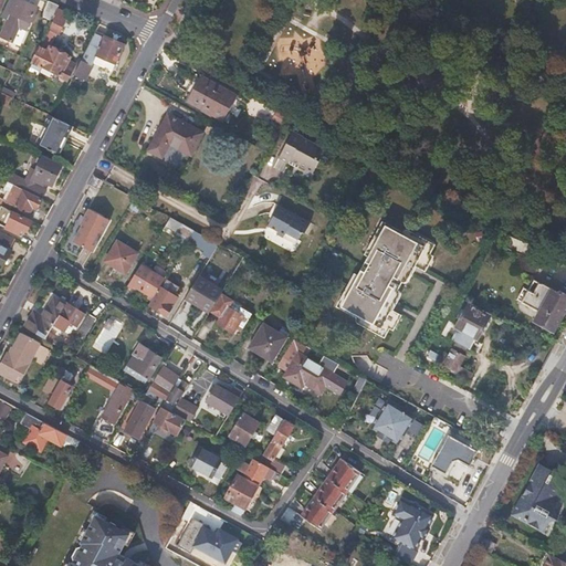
[(28,30),(38,7),(21,0),(8,0),(1,16),(9,19),(1,37),(14,42),(21,27),(28,30)]
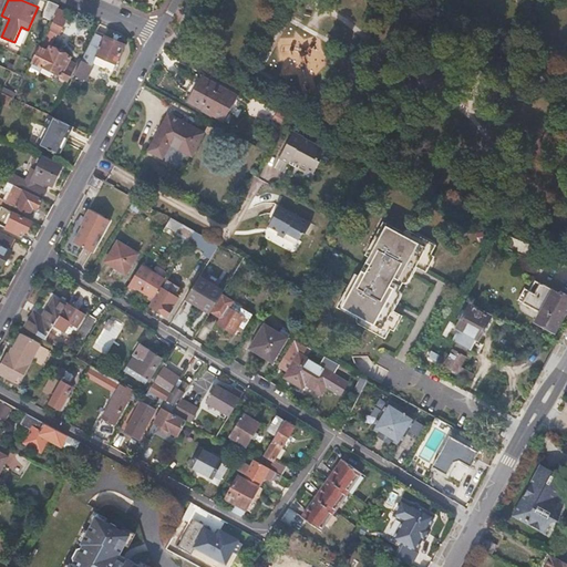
[(61,6),(50,0),(42,16),(53,21),(60,9),(61,6)]
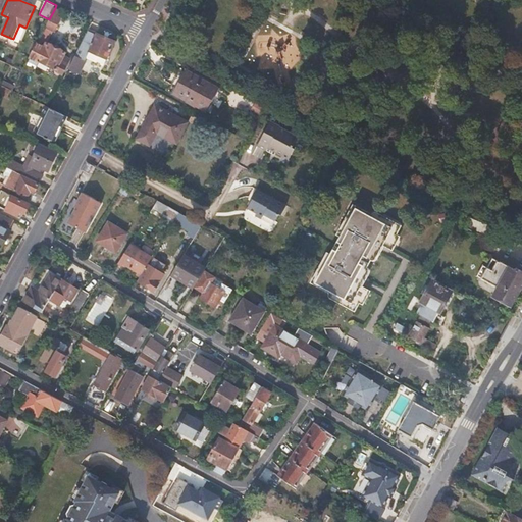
[(55,8),(49,19),(51,20),(48,28),(55,31),(61,18),(59,17),(61,12),(55,8)]
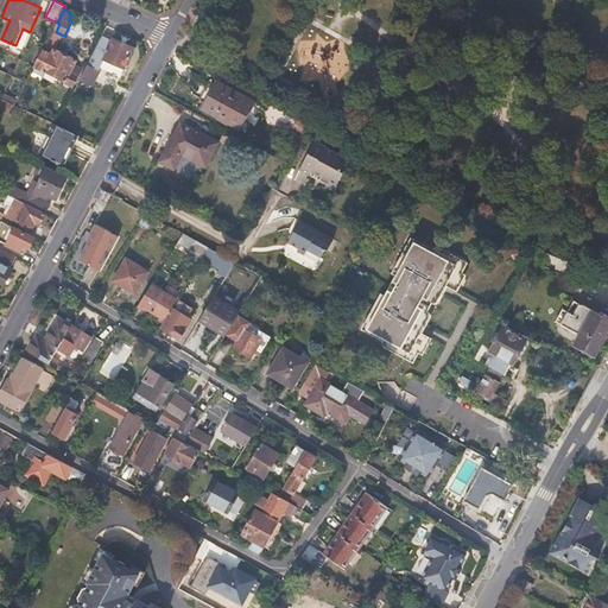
[(133,48),(102,33),(93,52),(103,57),(125,67),(133,48)]
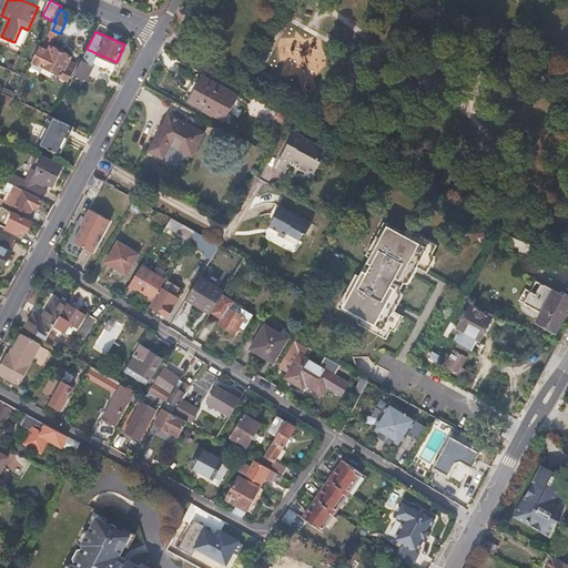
[(50,51),(40,47),(39,49),(32,63),(41,68),(41,67),(61,77),(61,79),(67,82),(72,71),(67,68),(71,58),(51,48),(50,51)]
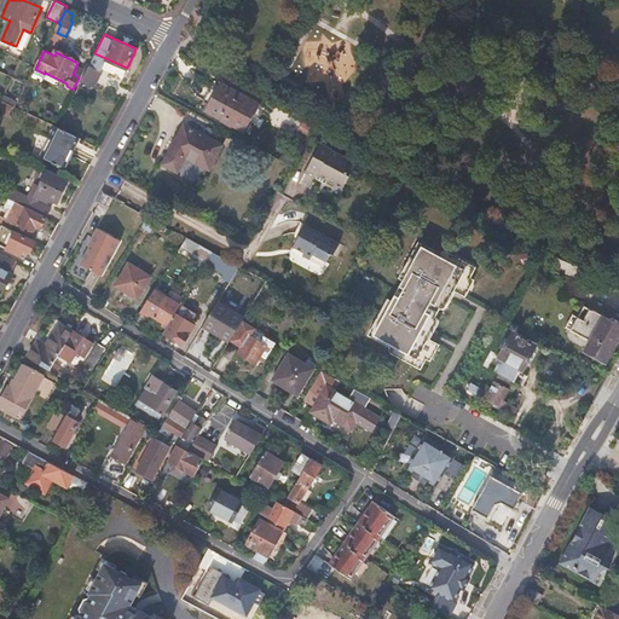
[(88,65),(99,71),(102,67),(105,58),(94,53),(88,65)]
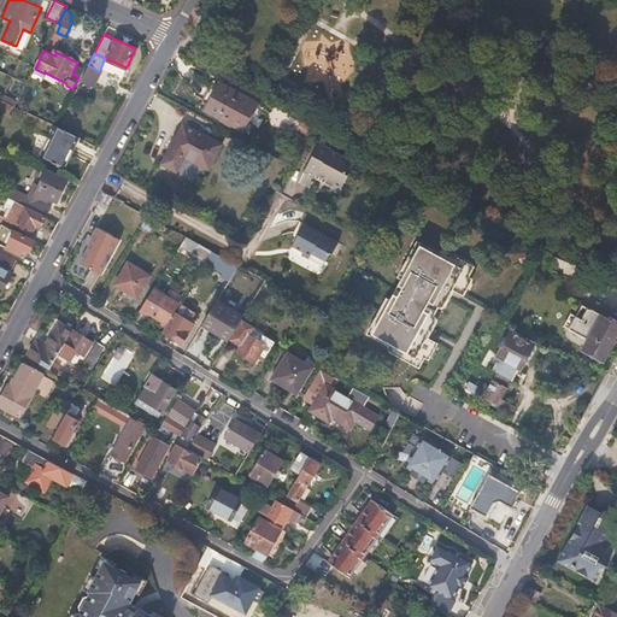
[(105,58),(101,66),(123,76),(127,68),(105,58)]
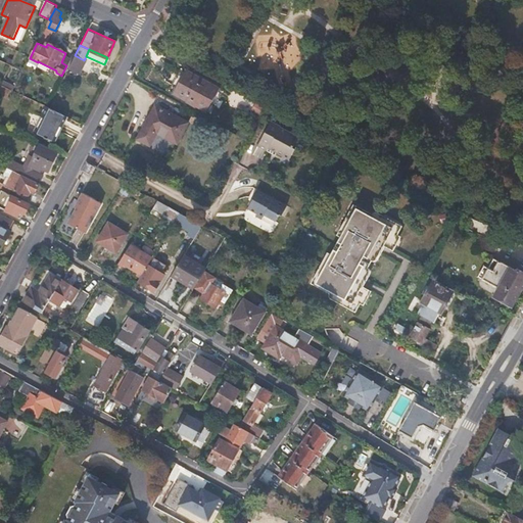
[(75,55),(68,67),(79,73),(85,60),(84,60),(75,55)]
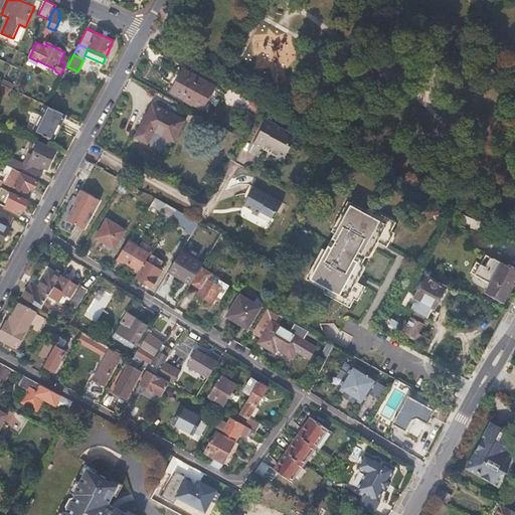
[(168,87),(209,109),(220,87),(180,65),(168,87)]
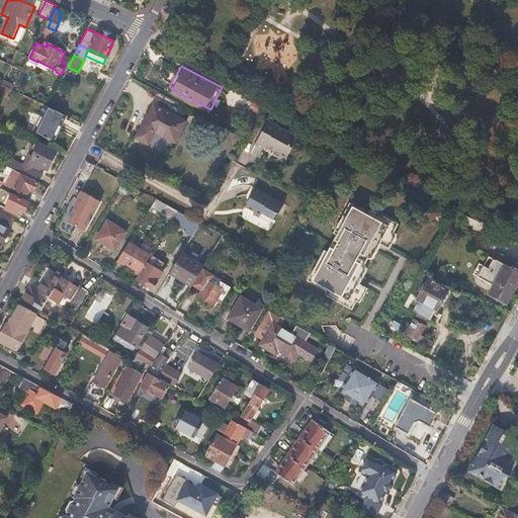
[(1,84),(10,88),(11,88),(12,84),(3,80),(1,84)]
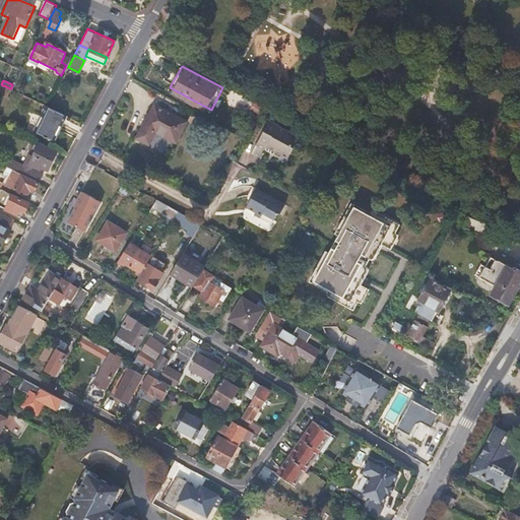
[(1,84),(0,86),(0,90),(7,94),(10,88),(1,84)]
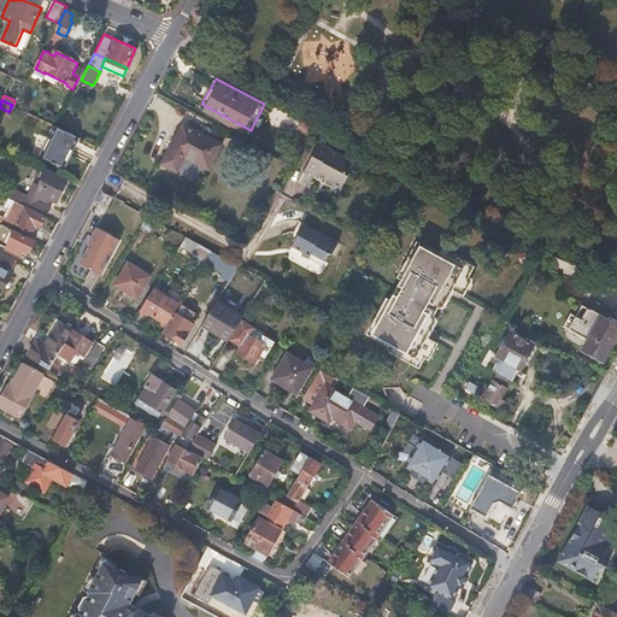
[(219,125),(192,110),(163,162),(177,170),(187,154),(200,162),(219,125)]
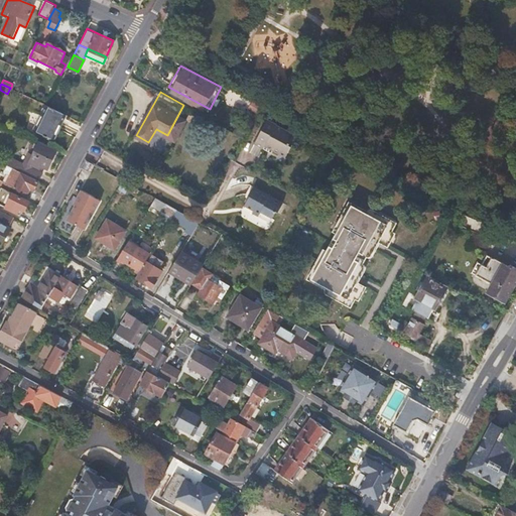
[(53,139),(65,114),(47,106),(43,104),(38,113),(40,114),(33,129),(53,139)]
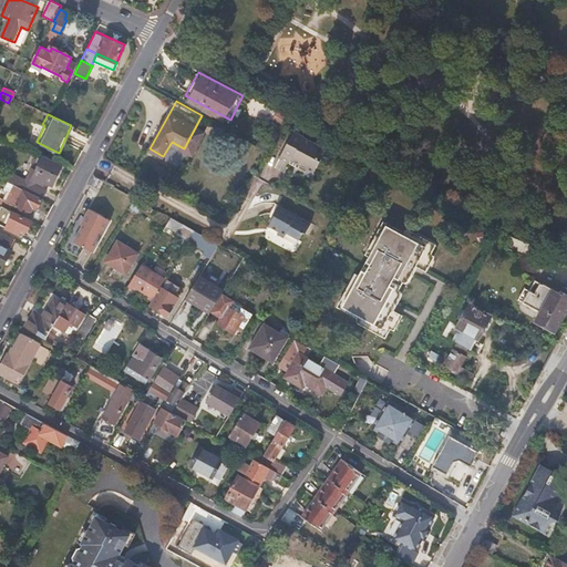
[(319,157),(325,146),(294,130),(280,154),(306,168),(308,166),(316,171),(321,160),(319,157)]
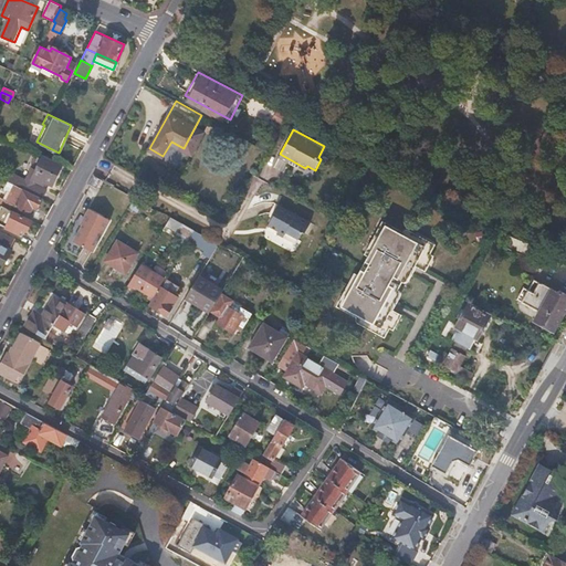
[(31,178),(35,180),(40,182),(41,179),(45,180),(52,184),(62,163),(49,156),(44,154),(43,153),(35,168),(31,178)]
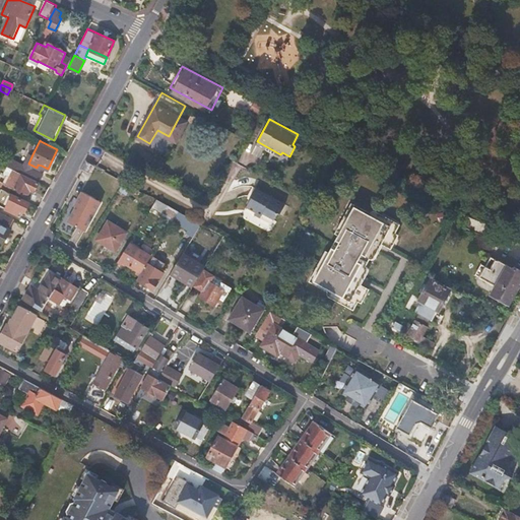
[(31,168),(33,166),(28,164),(33,154),(29,152),(23,165),(31,168)]
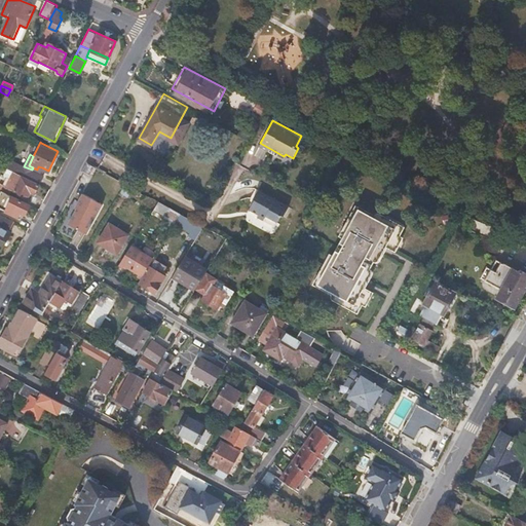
[(11,170),(13,171),(23,175),(36,181),(40,174),(32,170),(24,166),(14,161),(11,170)]
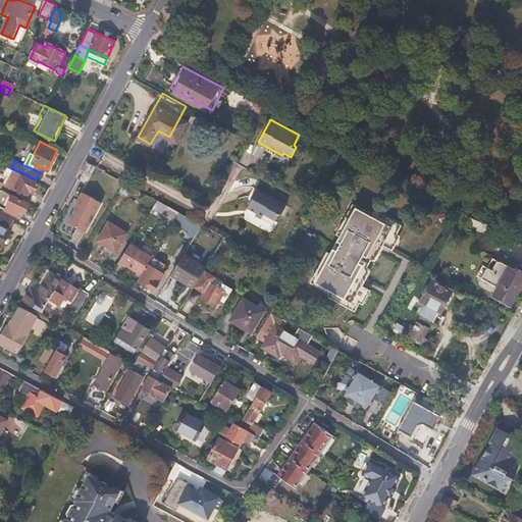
[(94,165),(87,161),(83,169),(90,172),(94,165)]
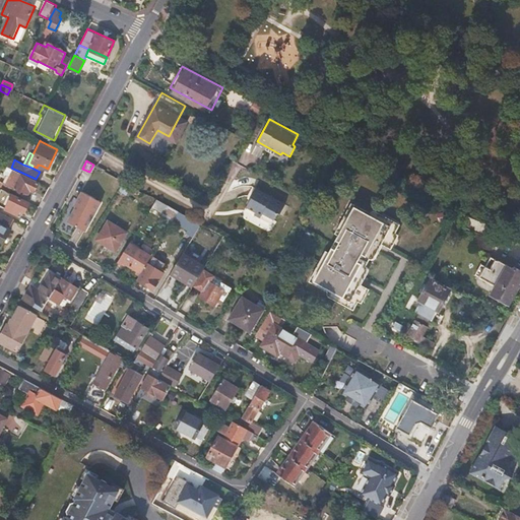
[(8,167),(8,166),(4,173),(10,176),(13,169),(11,168),(8,167)]
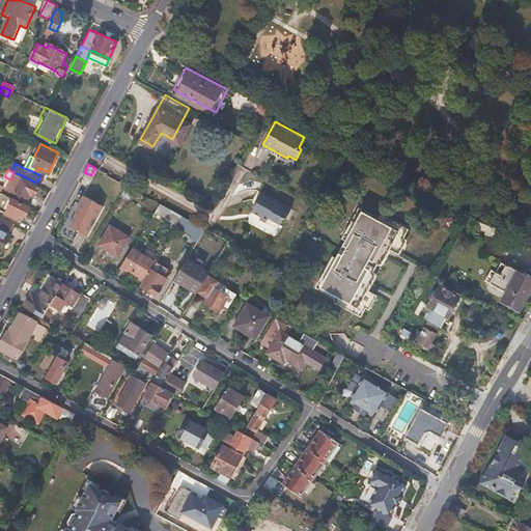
[(0,183),(0,190),(1,191),(7,194),(10,189),(16,191),(15,192),(28,199),(31,194),(35,196),(39,186),(22,177),(23,176),(14,172),(10,179),(6,187),(0,183)]
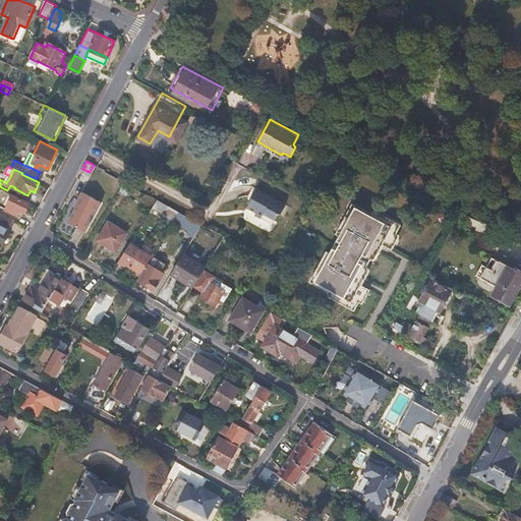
[(283,214),(288,204),(256,186),(252,195),(253,196),(248,206),(264,215),(263,217),(275,223),(281,212),(283,214)]
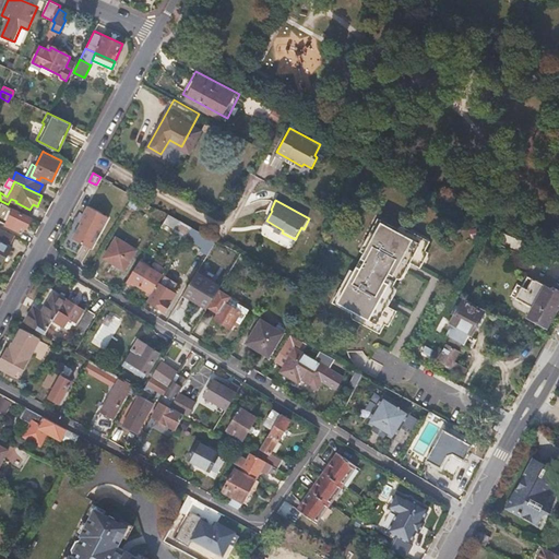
[(0,203),(0,221),(6,224),(4,225),(19,232),(20,228),(21,225),(25,226),(27,227),(32,217),(13,207),(8,204),(1,201),(0,203)]
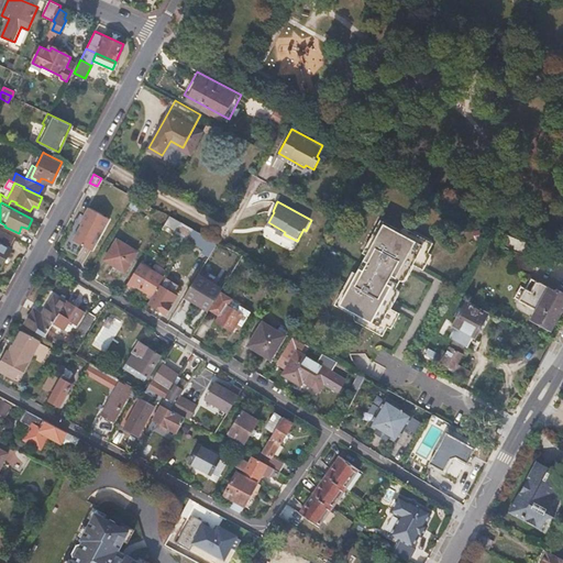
[(91,249),(108,218),(90,208),(75,239),(91,249)]
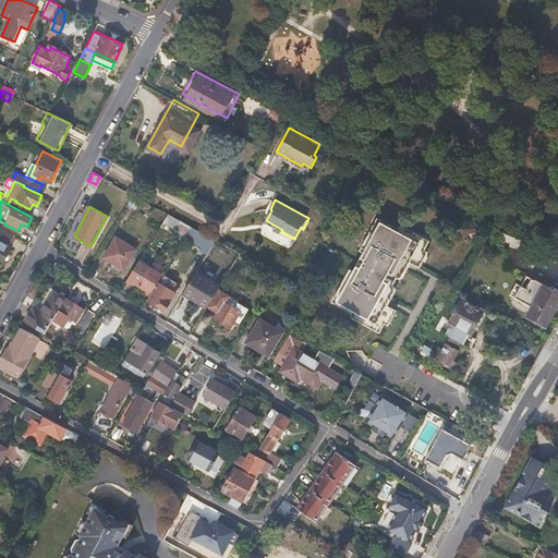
[(178,218),(168,213),(160,225),(172,231),(180,219),(178,218)]
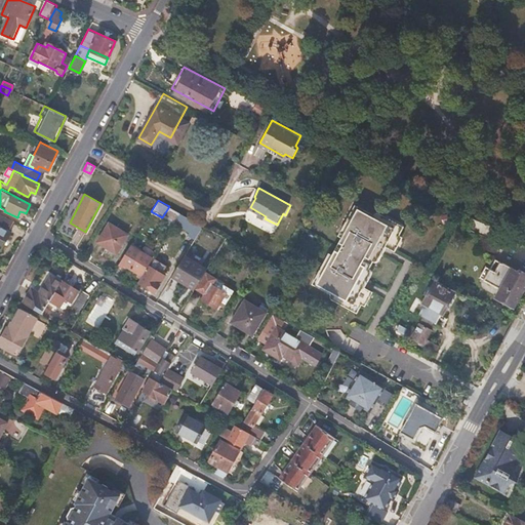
[(361,233),(381,243),(382,242),(392,247),(401,229),(358,205),(348,225),(361,233)]
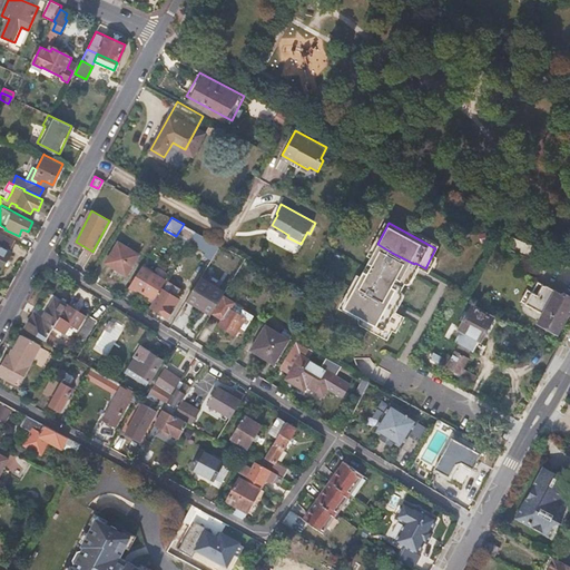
[(195,231),(184,224),(176,236),(188,243),(195,231)]
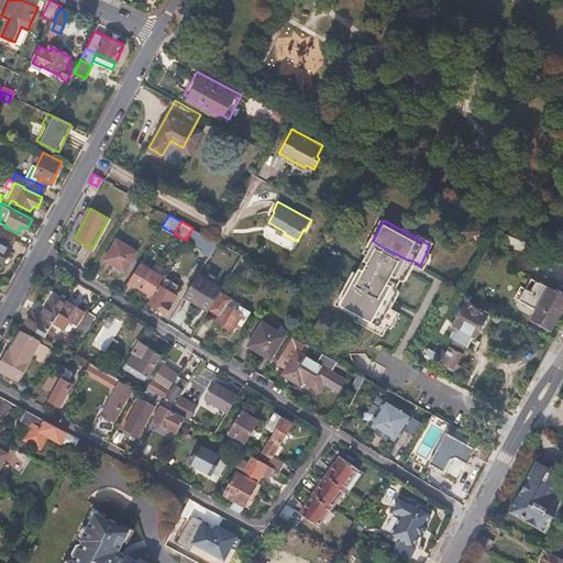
[(14,236),(0,229),(0,266),(1,267),(10,249),(9,247),(14,236)]
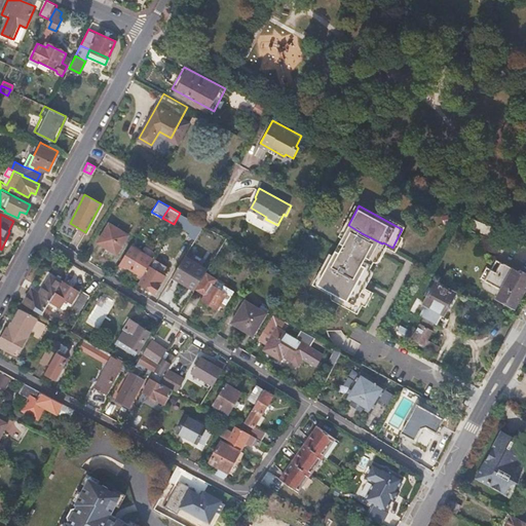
[(495,238),(500,227),(474,216),(470,226),(495,238)]
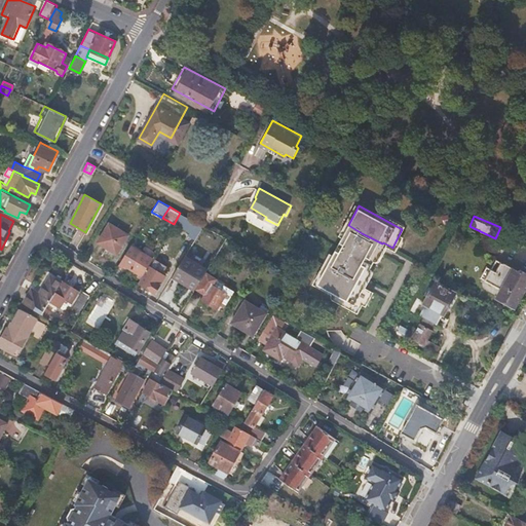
[(188,234),(195,237),(202,225),(191,218),(188,223),(193,226),(188,234)]
